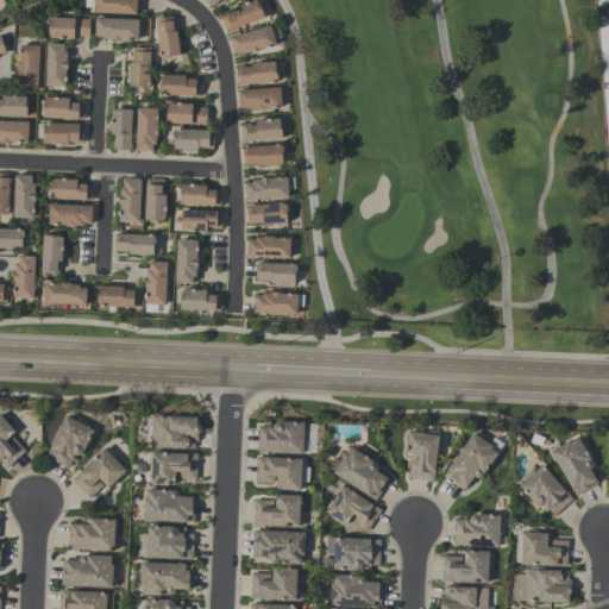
[(136,0),(93,0),(94,13),(136,14),(136,0)]
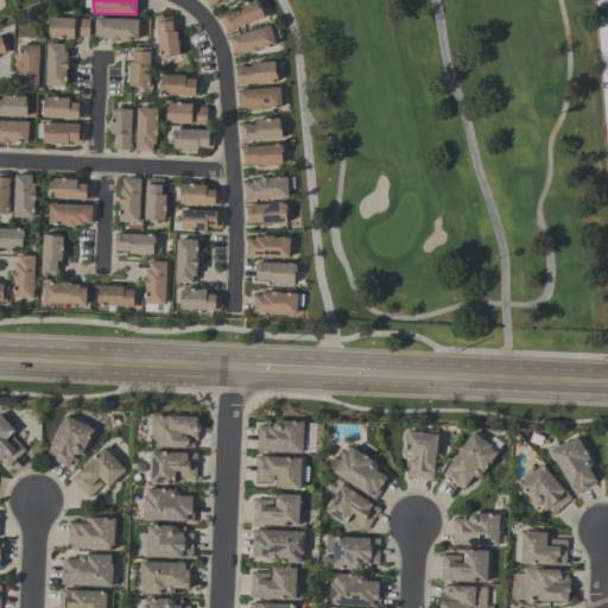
[(226,32),(264,18),(257,0),(219,14),(226,32)]
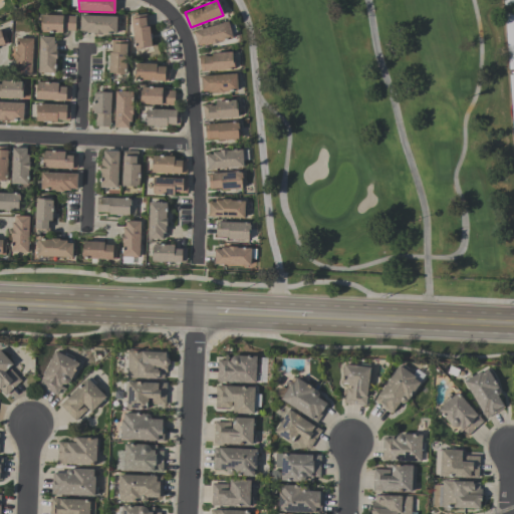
[(505,14),(513,13),(513,68),(509,69),(505,14)]
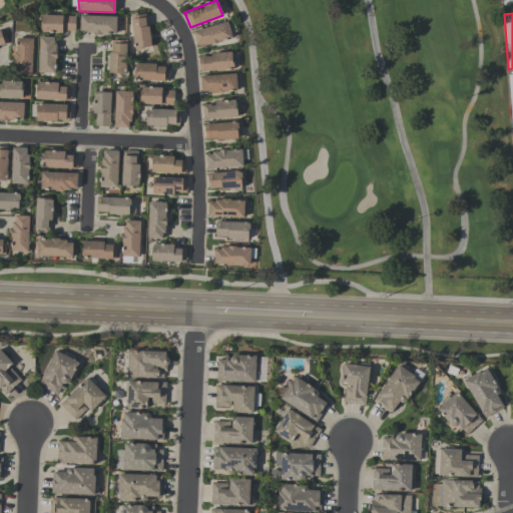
[(75,16),(41,15),(41,32),(75,32),(75,16)]
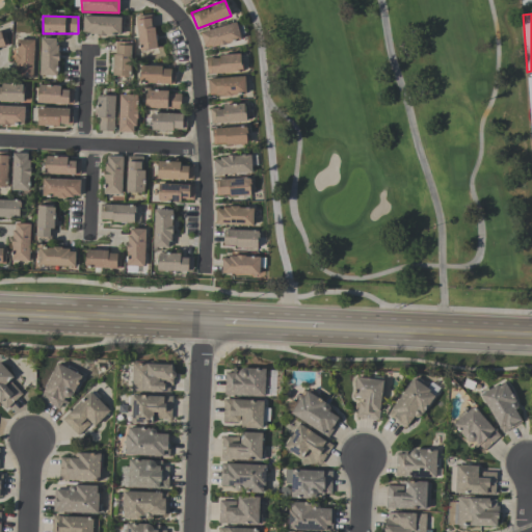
[(83,34),(121,36),(121,18),(83,16),(83,34)]
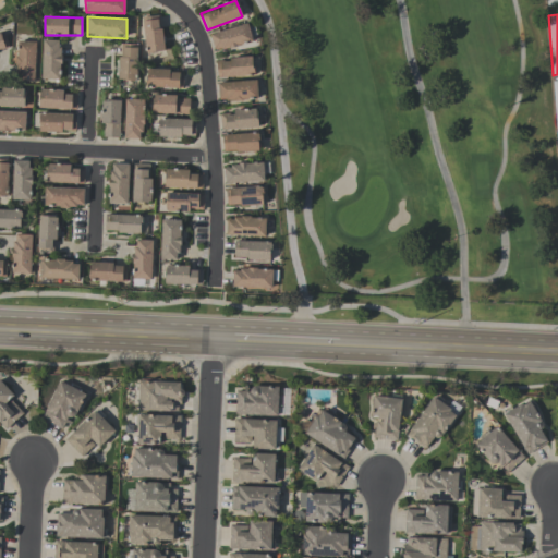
[(162,51),(160,16),(143,17),(145,52),(162,51)]
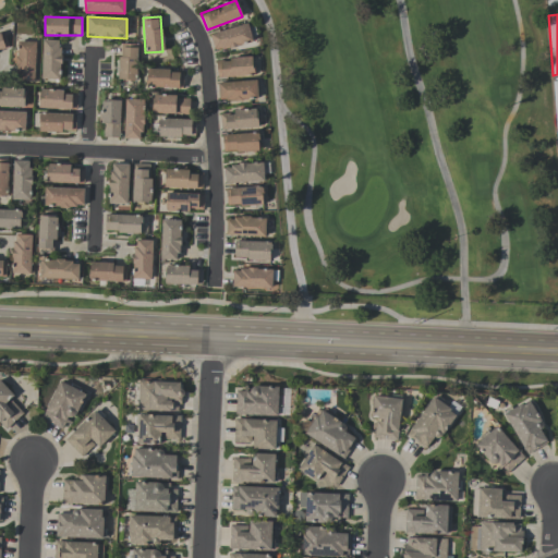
[(252,43),(247,24),(210,34),(215,52),(252,43)]
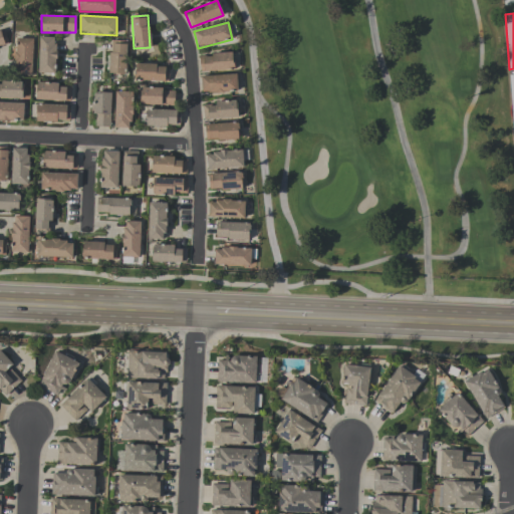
[(0,48),(8,47),(5,31),(0,31),(0,48)]
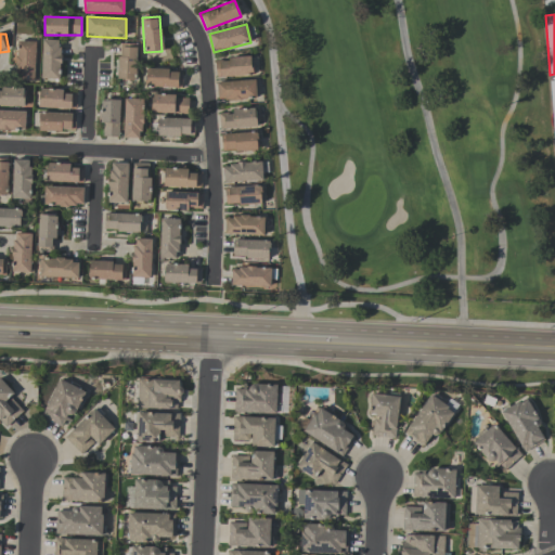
[(41,78),(60,79),(61,40),(42,39),(41,78)]
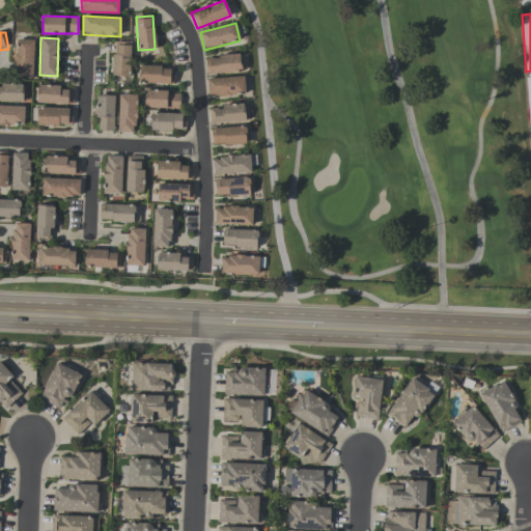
[(34,39),(16,39),(15,77),(33,77),(34,39)]
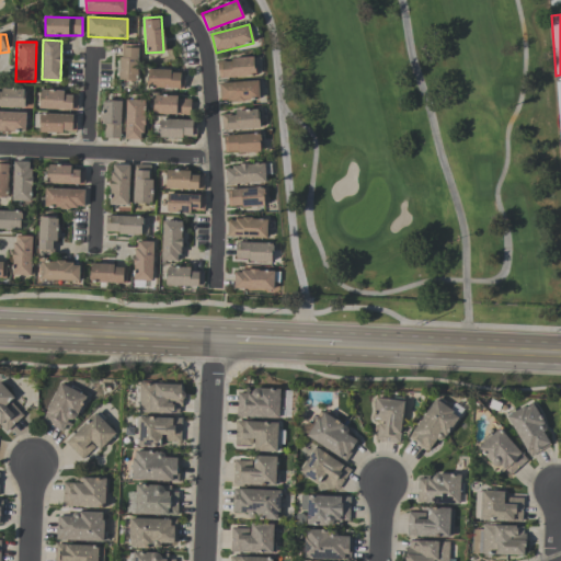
[(119,81),(137,81),(138,45),(121,45),(119,81)]
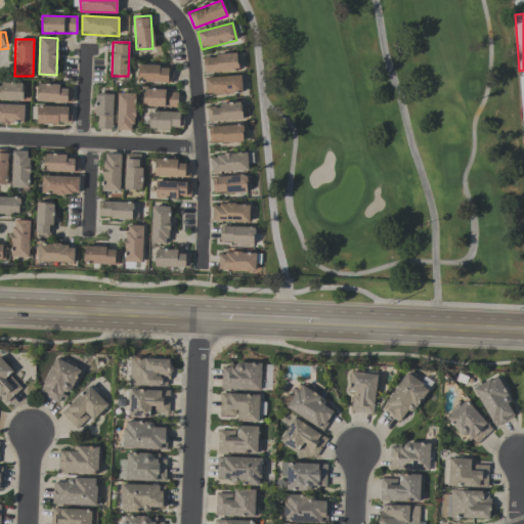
[(237,55),(203,56),(204,73),(237,72),(237,55)]
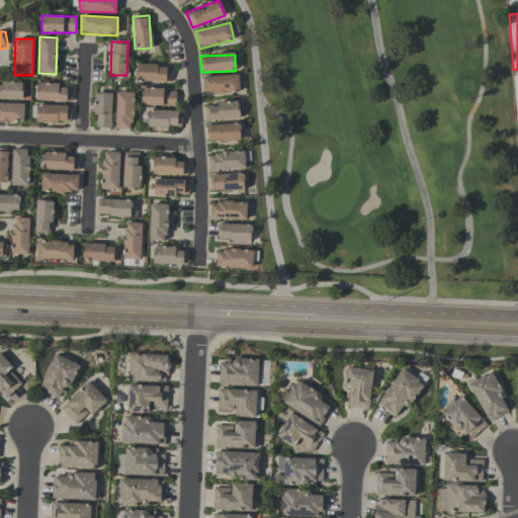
[(169,82),(170,65),(136,65),(136,81),(169,82)]
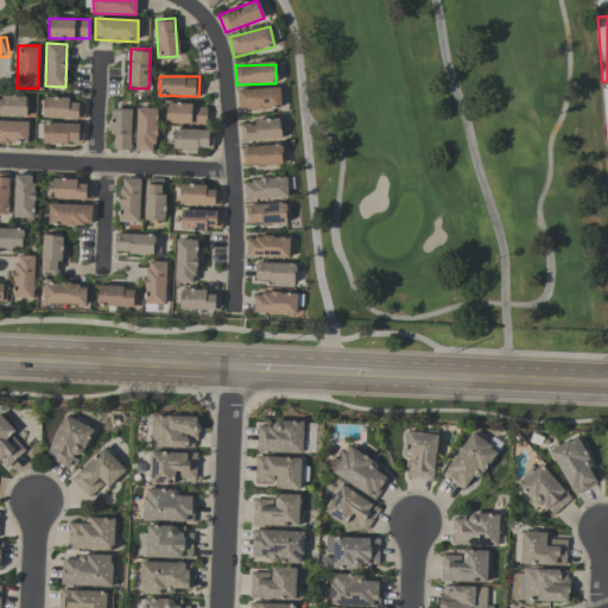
[(238,89),(238,109),(280,109),(279,88),(238,89)]
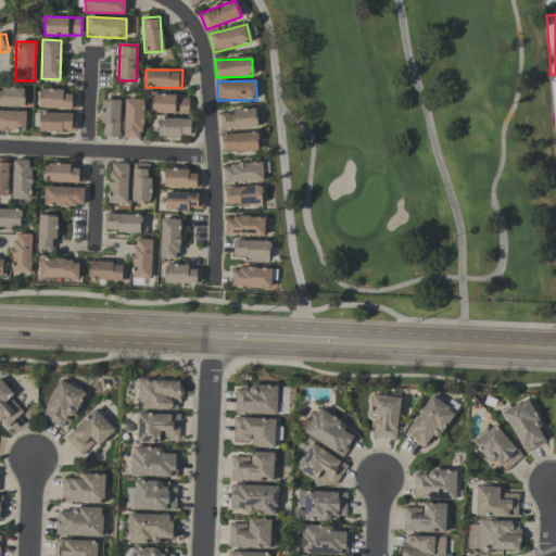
[(0,105),(24,106),(25,89),(0,88),(0,105)]
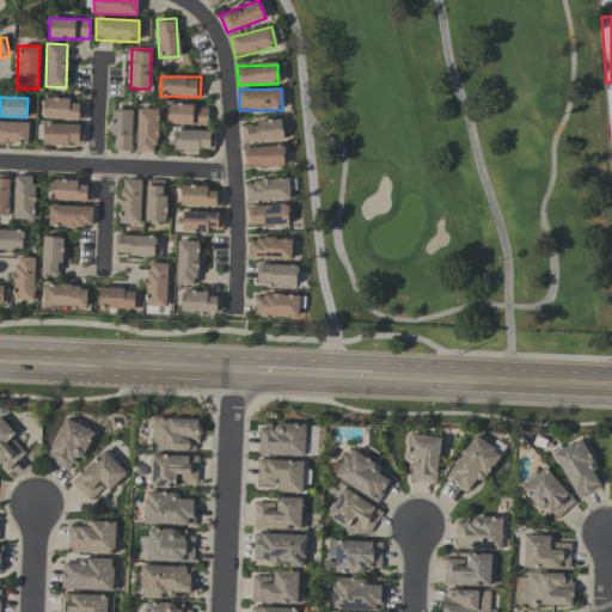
[(43,118),(84,120),(84,103),(71,102),(71,98),(44,98),(43,118)]
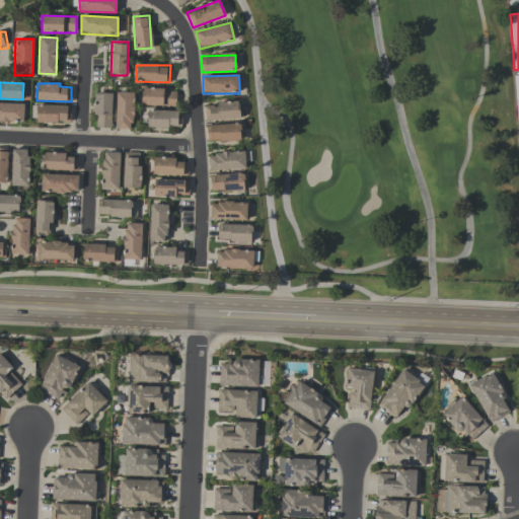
[(142,105),(175,106),(175,89),(142,89),(142,105)]
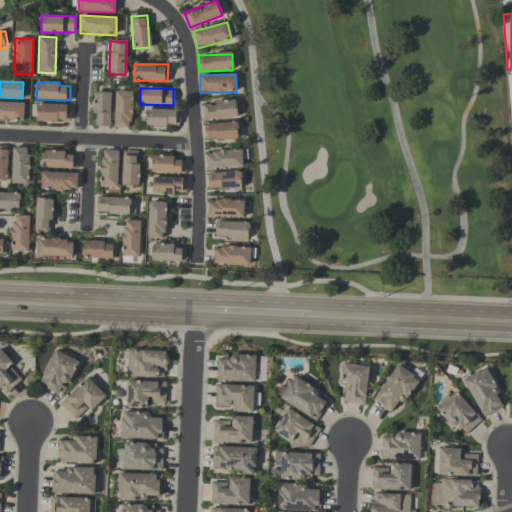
[(131,128),(132,91),(115,91),(113,127),(131,128)]
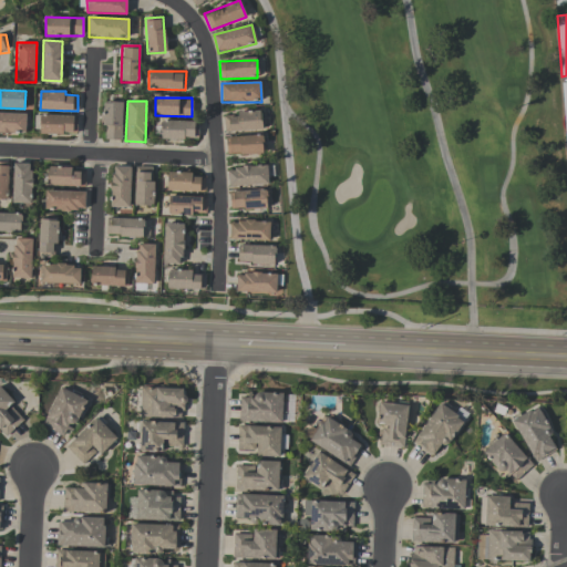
[(104,102),(103,140),(122,140),(122,102),(104,102)]
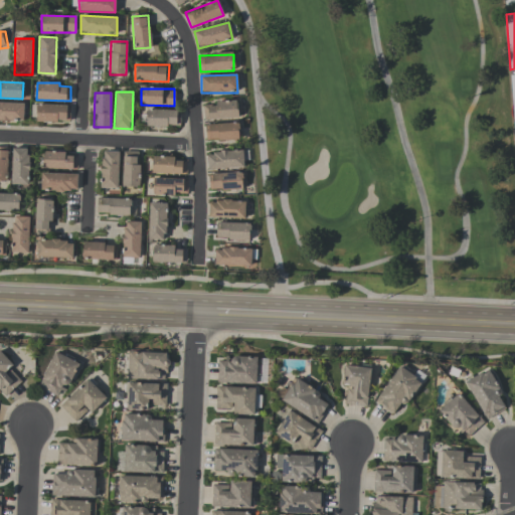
[(215,106),(207,106),(208,119),(237,118),(236,101),(215,102),(215,106)]
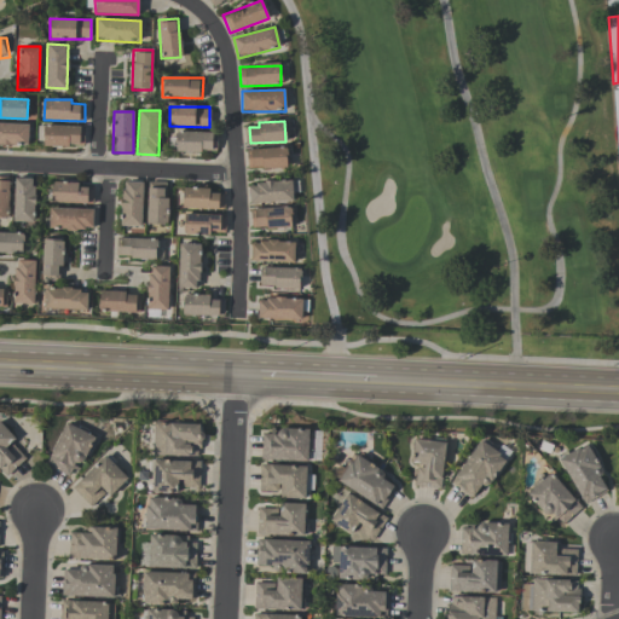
[(0,144),(28,145),(29,123),(0,122),(0,144)]
